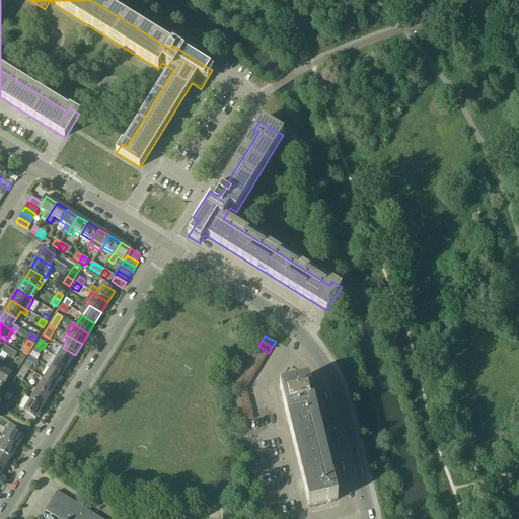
[(2,352),(8,356),(12,350),(6,346),(2,352)]
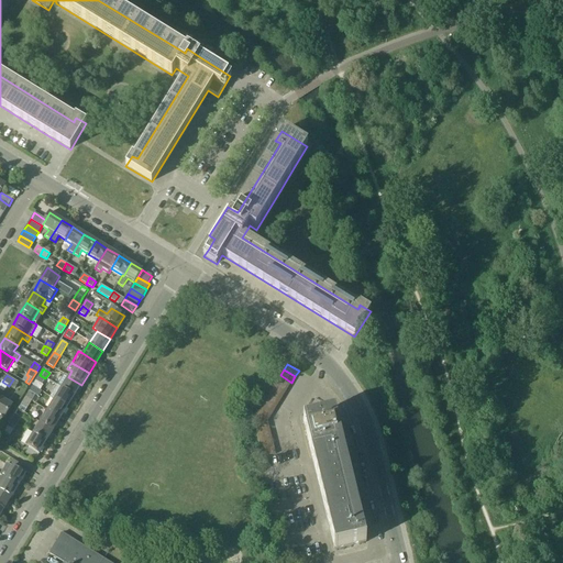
[(42,385),(45,378),(40,375),(33,386),(39,390),(42,385)]
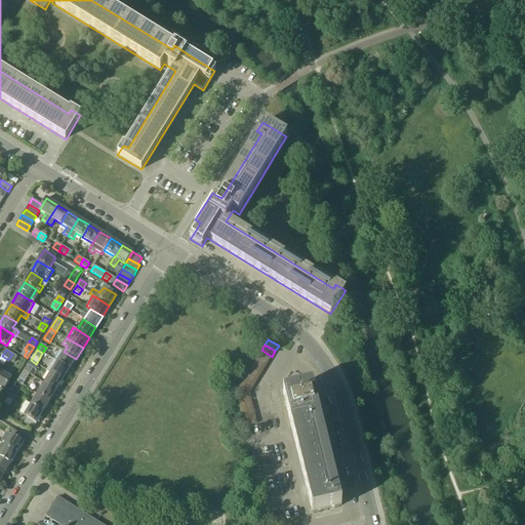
[(261,350),(257,355),(269,362),(272,357),(261,350)]
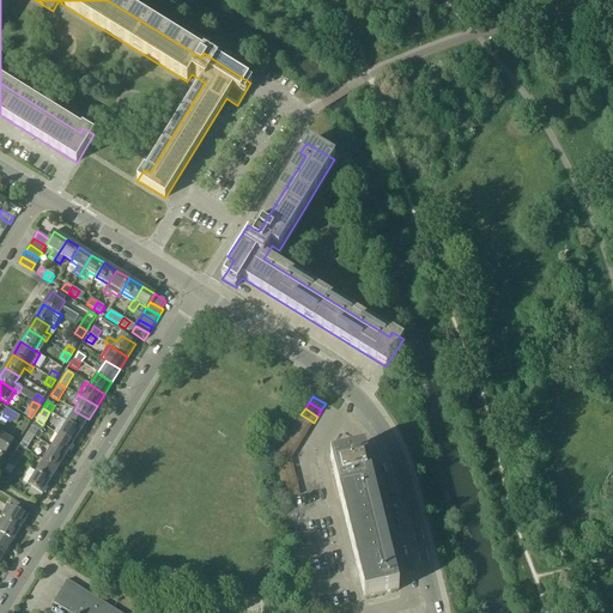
[(82,431),(89,419),(74,411),(67,423),(82,431)]
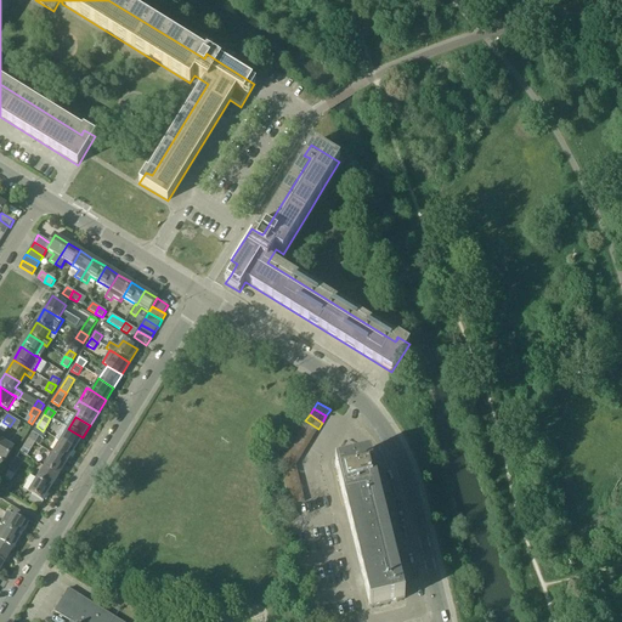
[(21,423),(15,419),(10,427),(16,430),(21,423)]
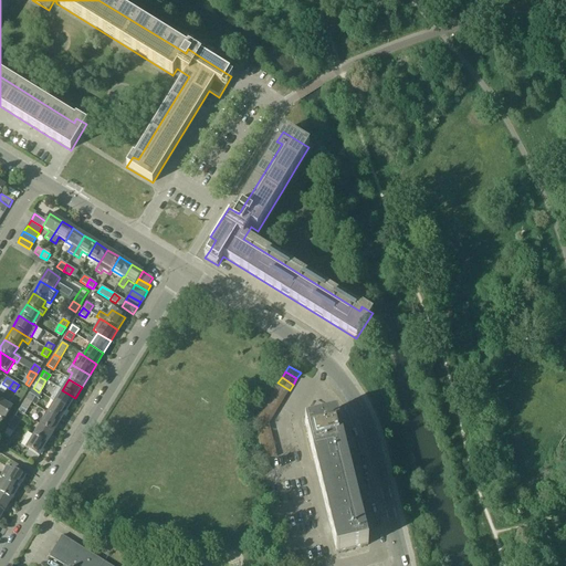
[(278,383),(274,389),(286,396),(290,390),(278,383)]
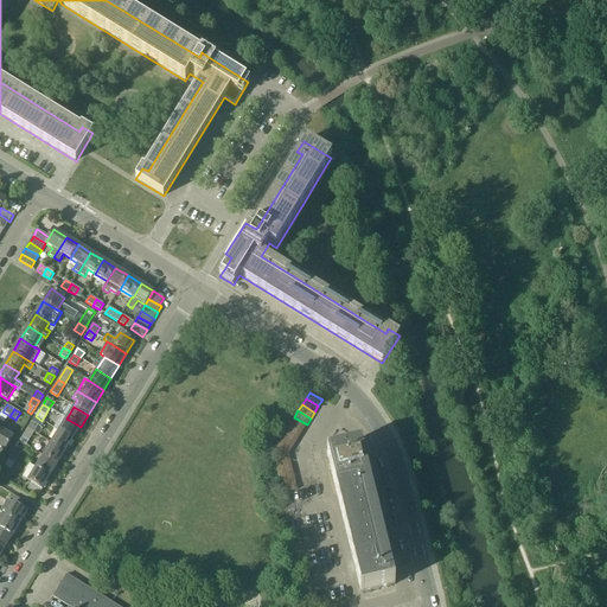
[(81,427),(66,419),(62,415),(53,428),(58,430),(74,440),(81,427)]
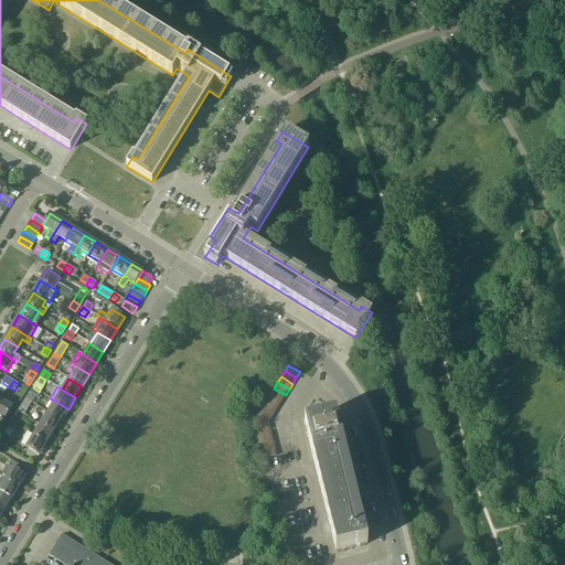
[(40,392),(39,392),(33,387),(25,400),(32,403),(35,396),(36,397),(40,392)]
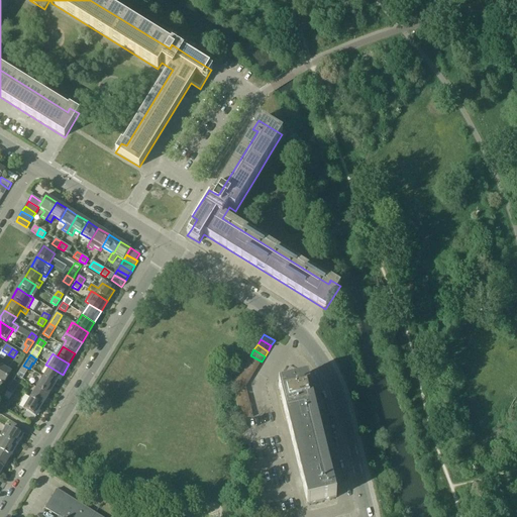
[(250,355),(247,360),(259,367),(262,362),(250,355)]
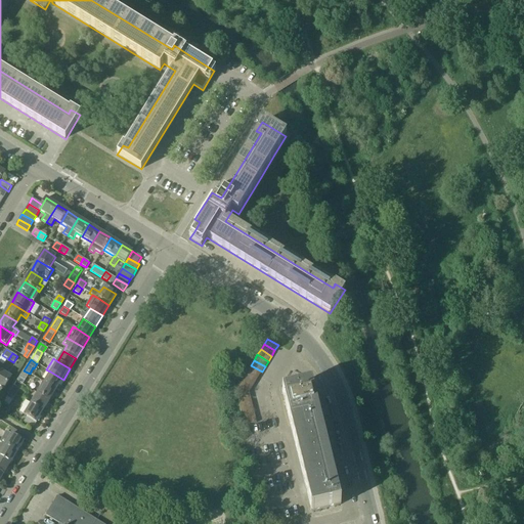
[(251,365),(248,370),(259,377),(262,372),(251,365)]
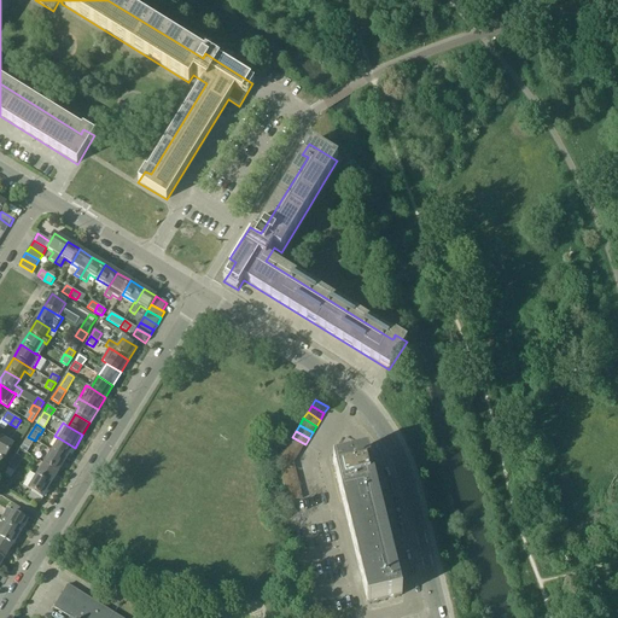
[(13,444),(1,437),(0,438),(0,455),(5,459),(13,444)]
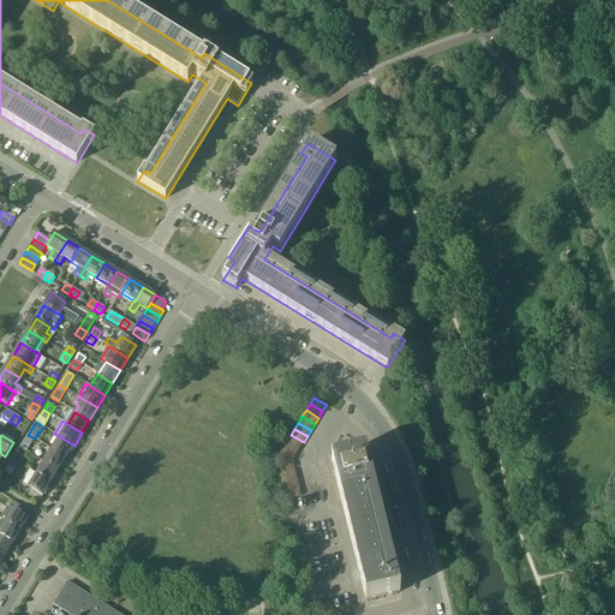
[(30,446),(35,439),(28,435),(24,441),(30,446)]
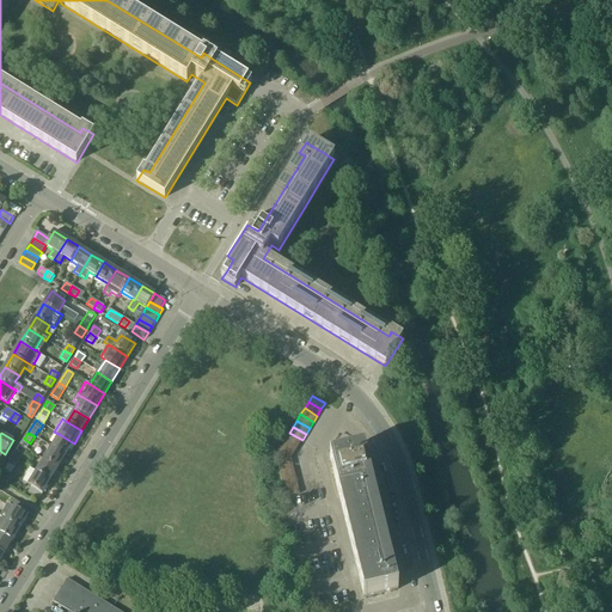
[(289,433),(286,439),(299,446),(303,440),(289,433)]
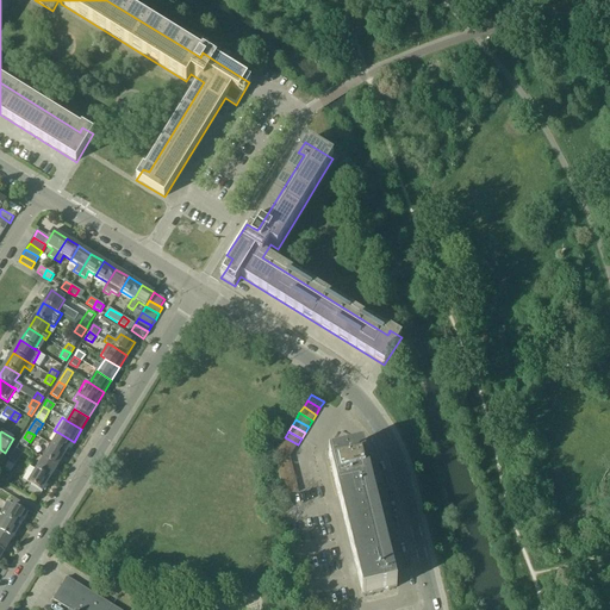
[(58,433),(51,446),(66,454),(74,442),(58,433)]
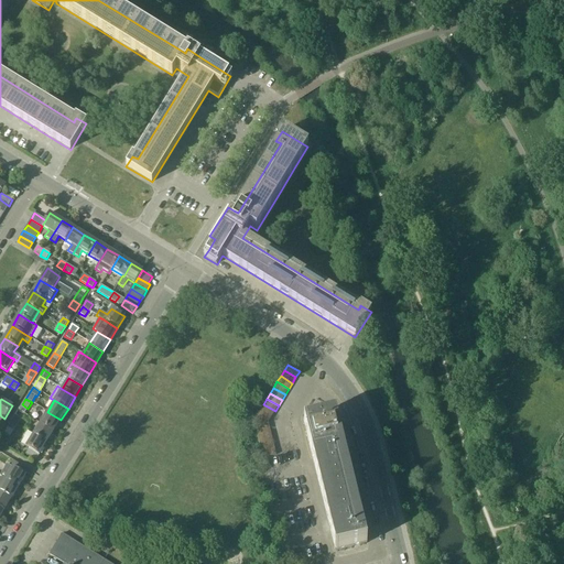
[(263,404),(260,410),(271,416),(275,411),(263,404)]
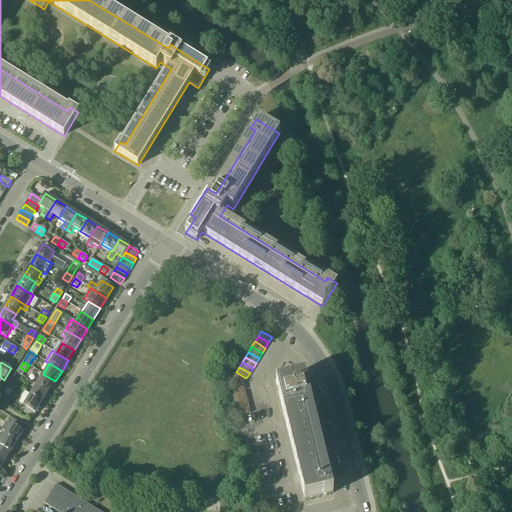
[(234,375),(230,382),(243,384),(246,378),(236,372),(234,375)]
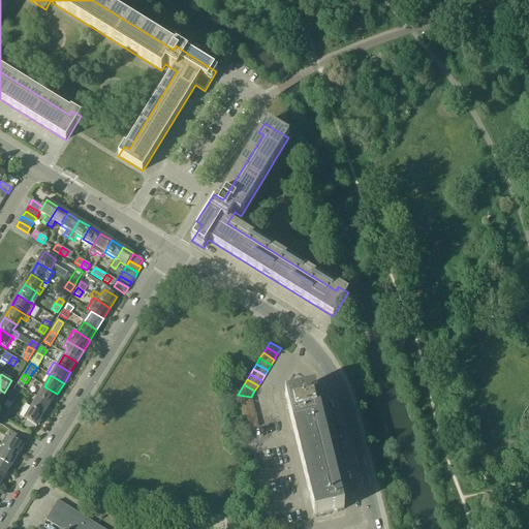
[(44,386),(37,398),(50,405),(57,394),(44,386)]
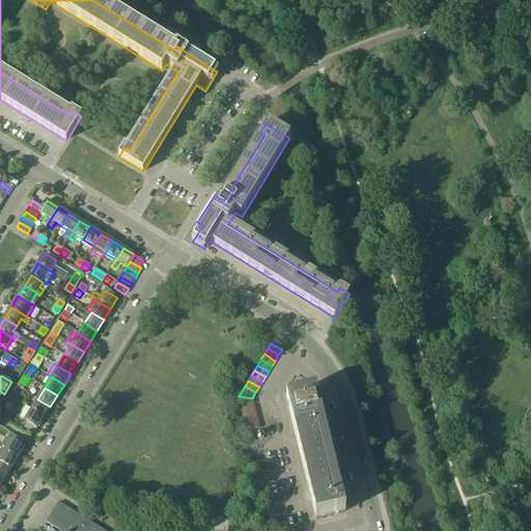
[(15,391),(10,396),(17,400),(20,395),(15,391)]
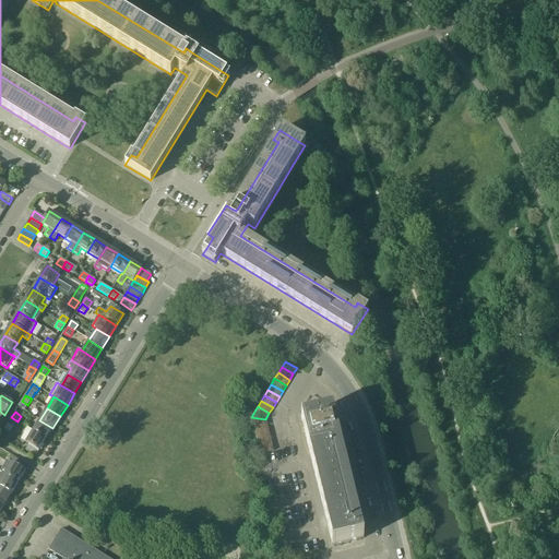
[(332,412),(301,419),(310,454),(312,465),(312,466),(314,476),(316,477),(318,487),(318,489),(321,499),(321,500),(323,510),(324,512),(326,522),(326,523),(329,533),(332,546),(364,538),(360,525),(356,526),(354,516),(358,515),(357,514),(354,515),(352,506),(355,504),(355,502),(351,503),(348,494),(353,492),(352,491),(348,492),(345,483),(349,482),(349,479),(345,480),(343,471),(346,470),(346,468),(342,470),(340,460),(344,459),(344,456),(340,458),(337,448),(341,447),(341,445),(336,447),(334,437),(339,436),(332,412)]
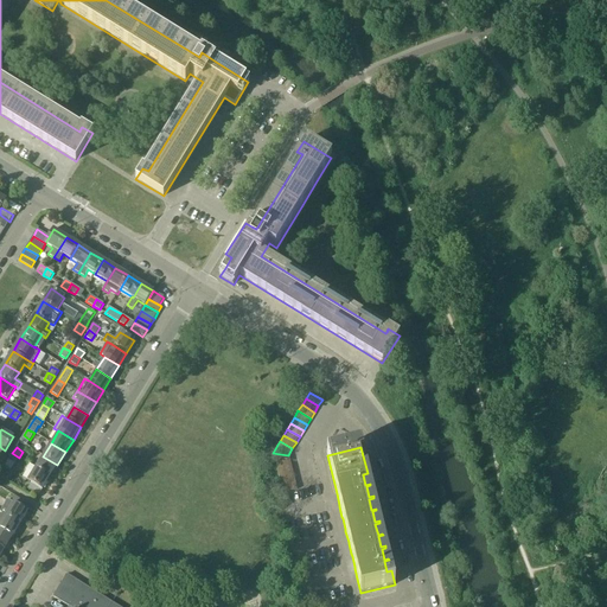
[(14,465),(19,458),(12,453),(8,460),(14,465)]
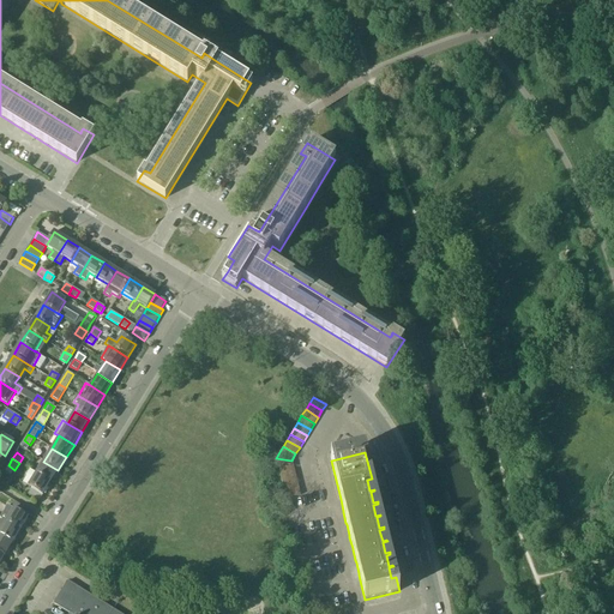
[(292,461),(276,458),(280,470),(294,467),(292,461)]
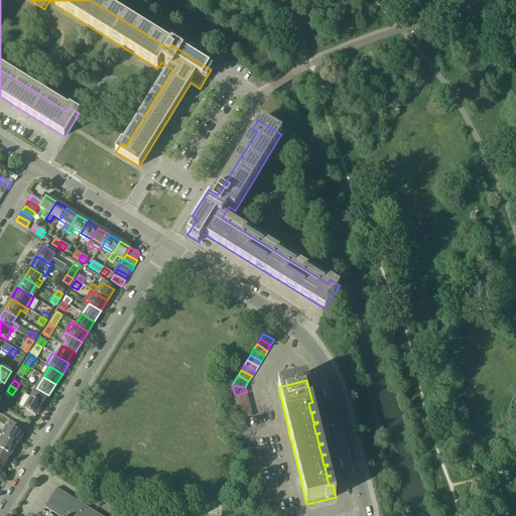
[(36,388),(30,398),(42,405),(48,395),(36,388)]
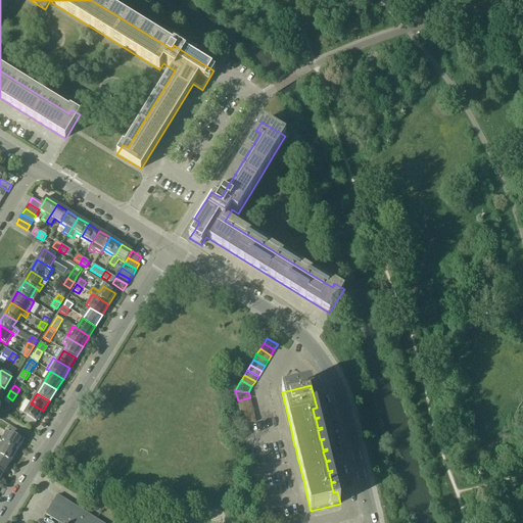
[(250,397),(238,400),(239,407),(251,403),(250,397)]
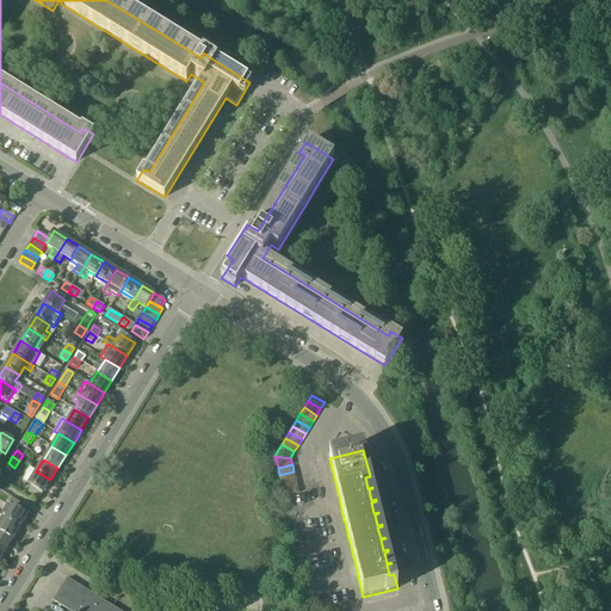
[(43,493),(50,480),(36,471),(30,467),(26,474),(32,477),(29,483),(43,493)]
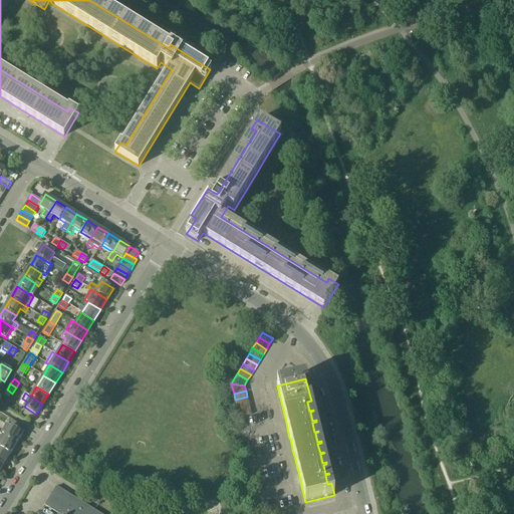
[(247,397),(235,400),(237,406),(249,403),(247,397)]
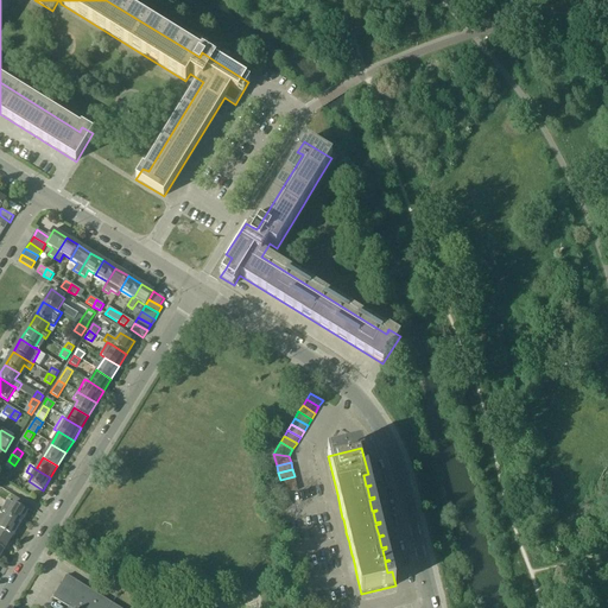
[(295,476),(280,480),(282,487),(296,483),(295,476)]
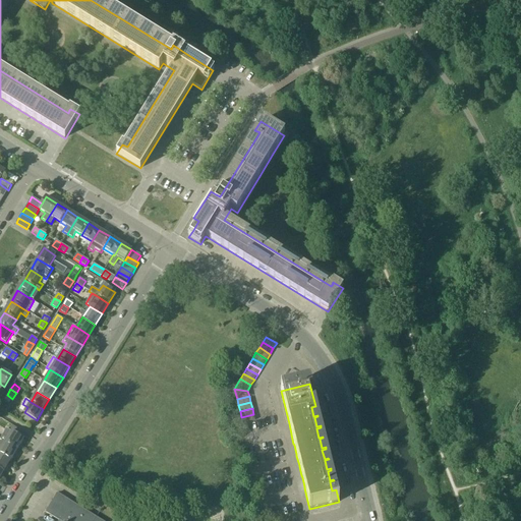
[(253,414),(241,417),(243,423),(255,420),(253,414)]
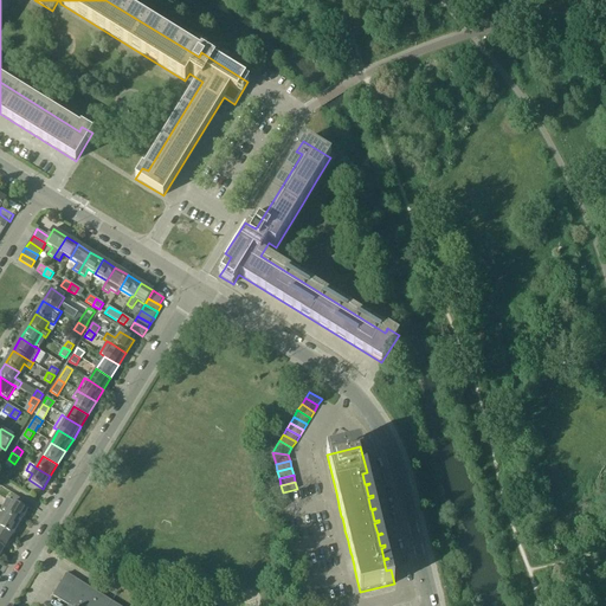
[(2,513),(6,515),(20,523),(28,511),(14,503),(8,498),(0,511),(2,513)]
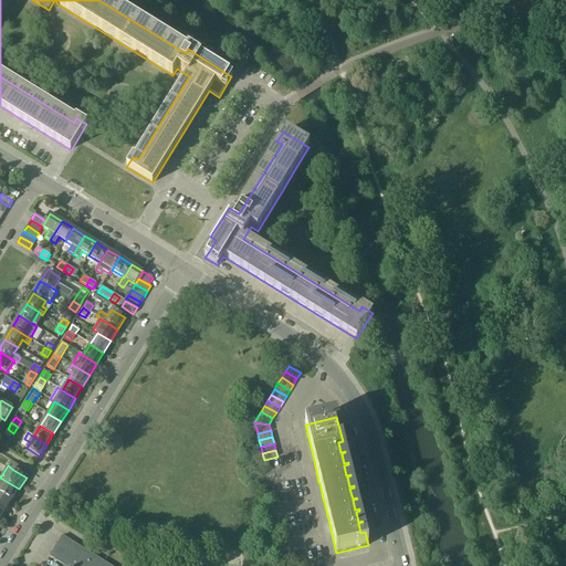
[(0,492),(12,500),(19,489),(6,481),(2,479),(0,481),(0,492)]
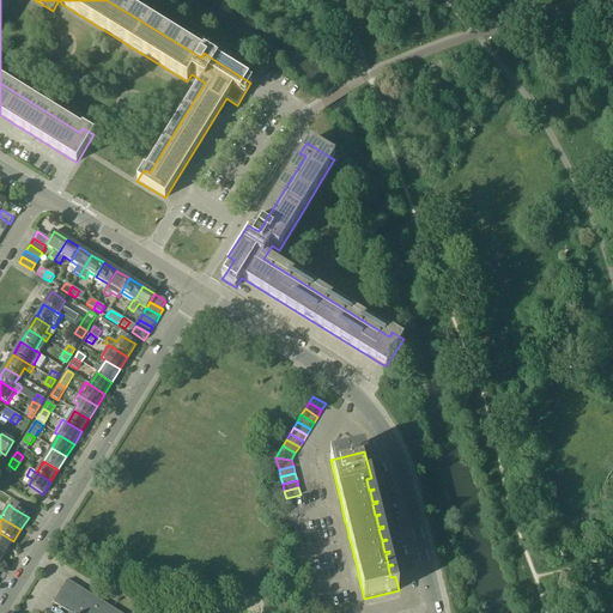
[(0,533),(0,551),(5,554),(13,541),(0,533)]
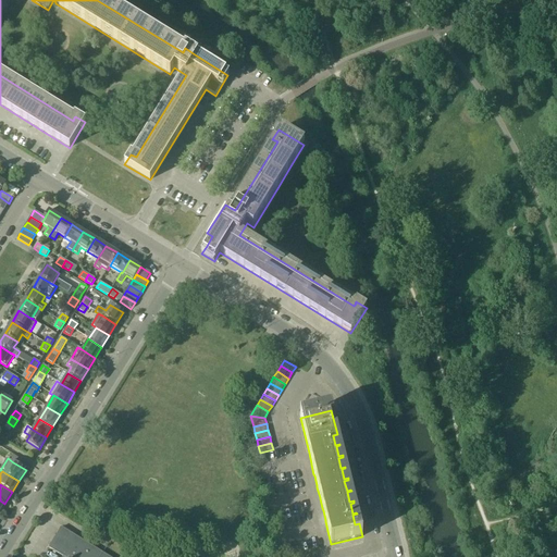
[(109,556),(61,528),(48,548),(63,556),(62,556),(109,556)]
